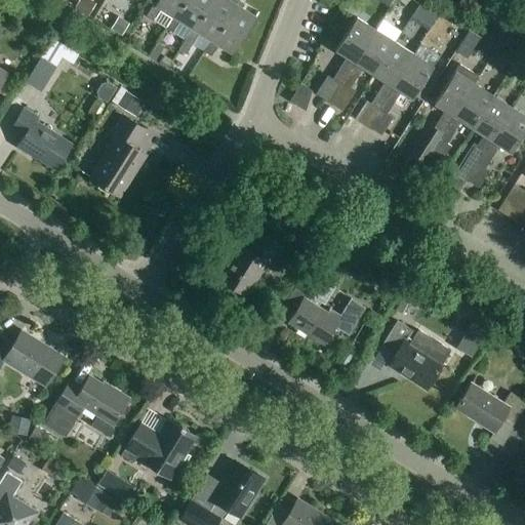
[(33,0),(30,4),(43,16),(51,7),(43,0),(33,0)]
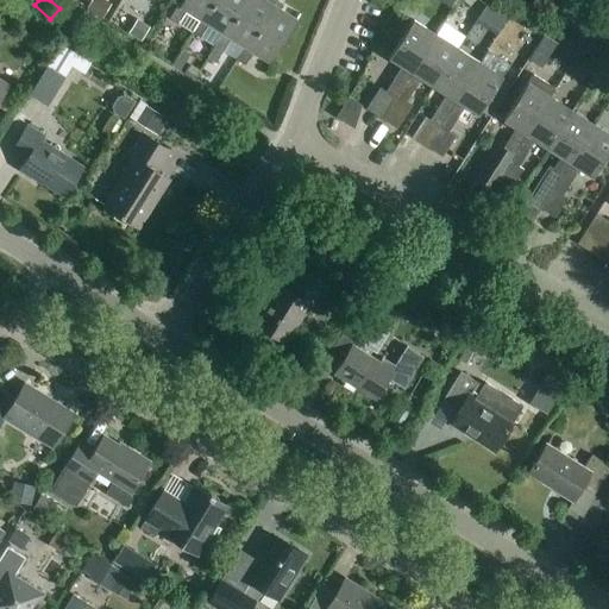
[(92,0),(87,8),(86,10),(102,19),(111,5),(101,0),(92,0)]
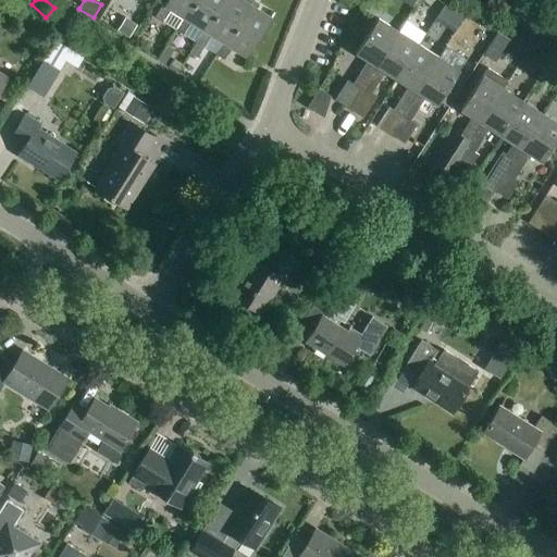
[(185,22),(198,0),(169,0),(164,8),(161,7),(155,17),(162,23),(169,12),(182,21),(185,22)]
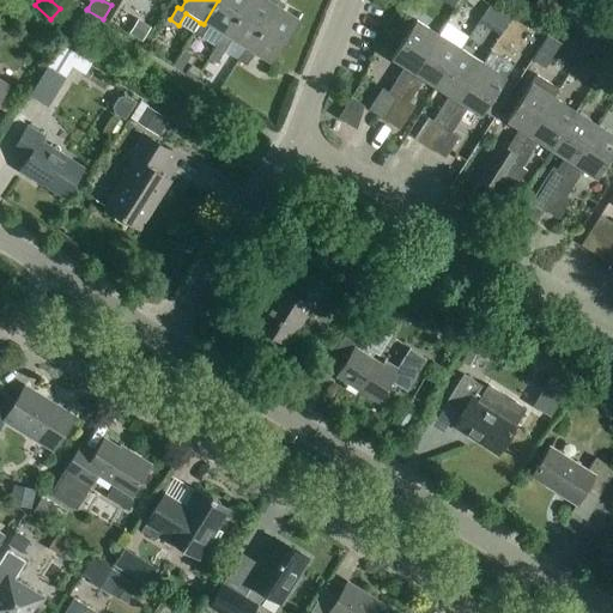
[(225,37),(248,0),(218,0),(204,24),(200,23),(193,34),(201,38),(208,28),(223,36),(225,37)]
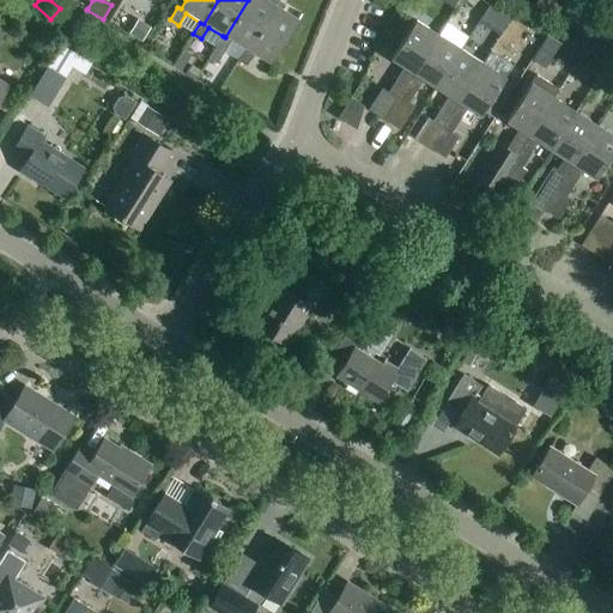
[(248,52),(279,2),(274,0),(248,0),(225,37),(223,36),(208,59),(217,65),(231,41),(246,49),(248,52)]
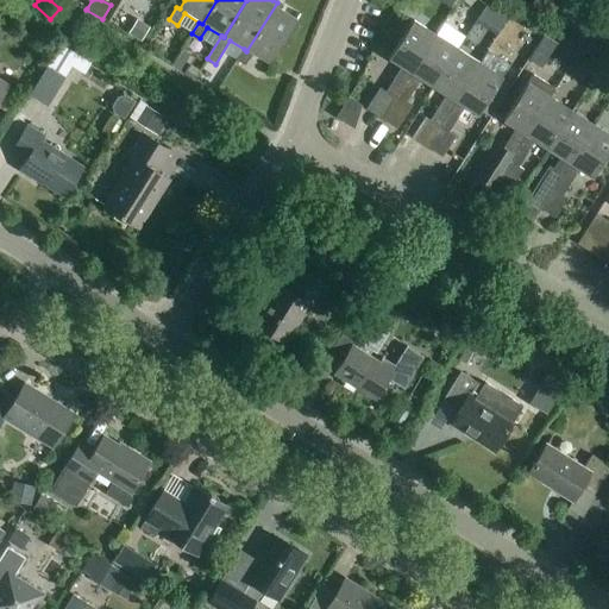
[(246,51),(244,49),(236,61),(245,67),(252,55),(270,66),(300,17),(277,2),(246,51)]
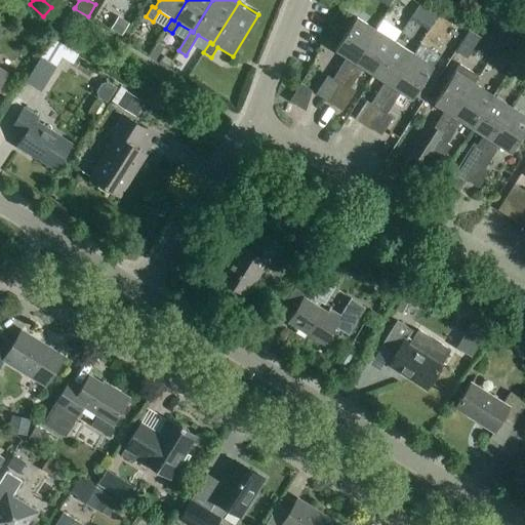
[(118,18),(111,30),(121,37),(129,25),(118,18)]
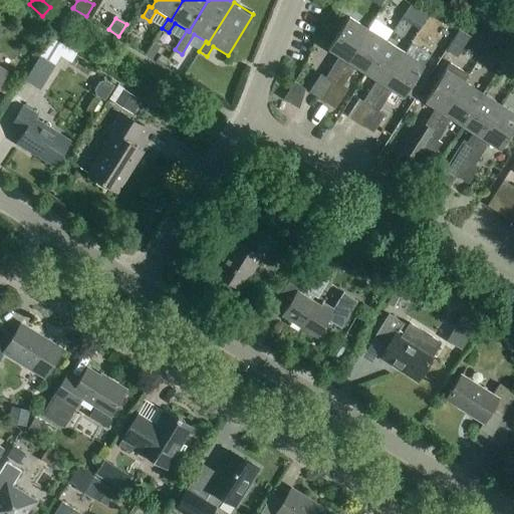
[(321,100),(367,30),(348,18),(327,49),(339,57),(325,78),(322,76),(311,93),(321,100)]
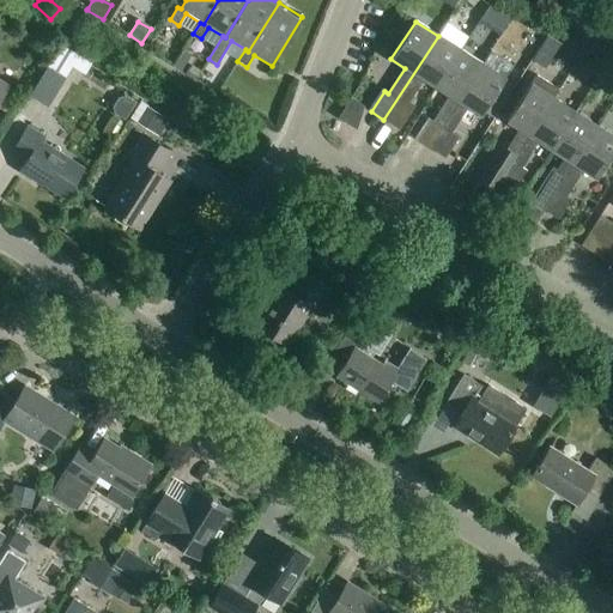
[(436,89),(459,50),(438,36),(383,120),(400,131),(413,110),(407,107),(424,80),(436,89)]
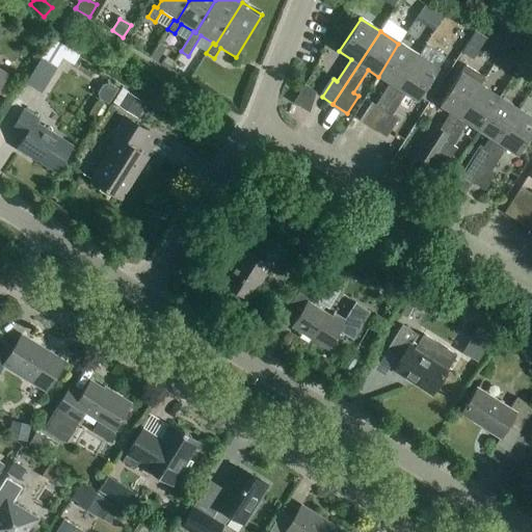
[(382,111),(419,56),(398,44),(378,77),(390,84),(375,106),(371,104),(360,122),(371,129),(382,111)]
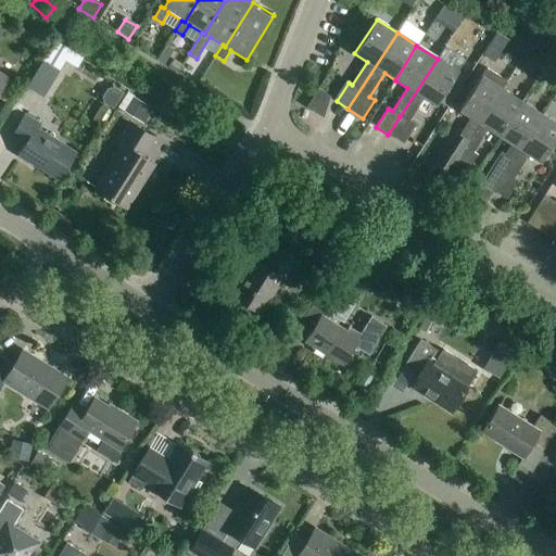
[(164,66),(173,53),(167,50),(159,63),(164,66)]
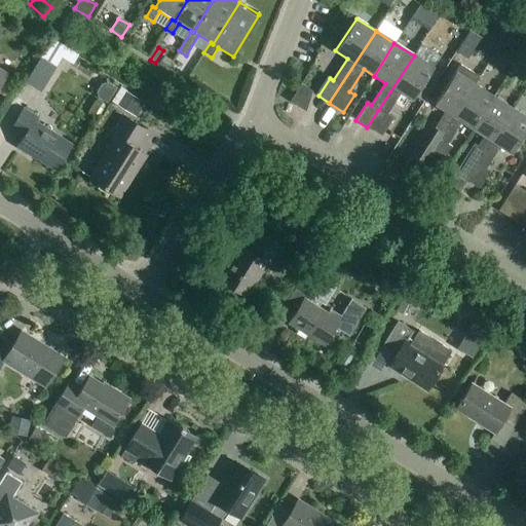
[(400,92),(412,101),(415,96),(433,68),(414,55),(378,110),(385,115),(400,92)]
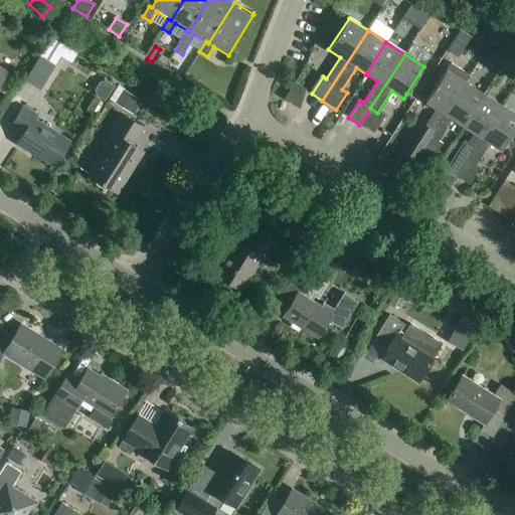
[(39,57),(25,80),(40,90),(54,66),(39,57)]
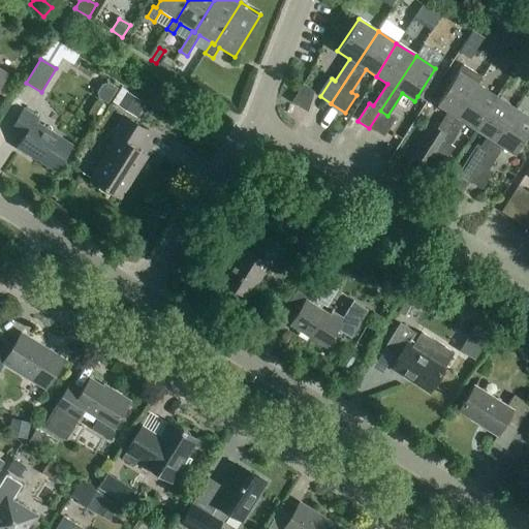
[(521,62),(512,73),(521,79),(528,67),(521,62)]
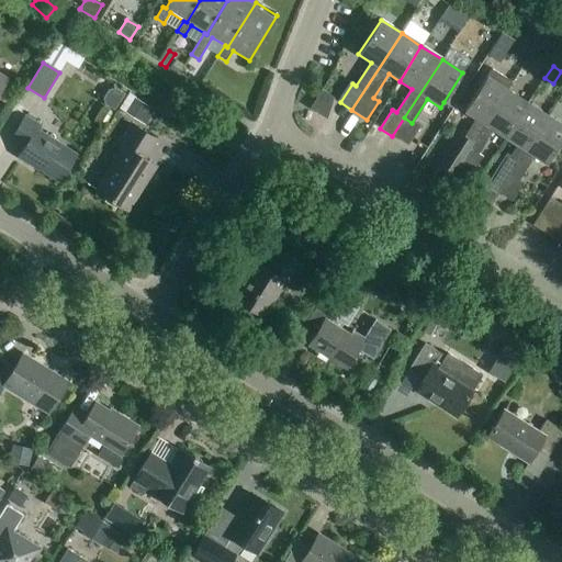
[(450,178),(458,167),(469,149),(507,91),(512,83),(492,70),(464,112),(476,120),(461,144),(457,141),(438,170),(450,178)]
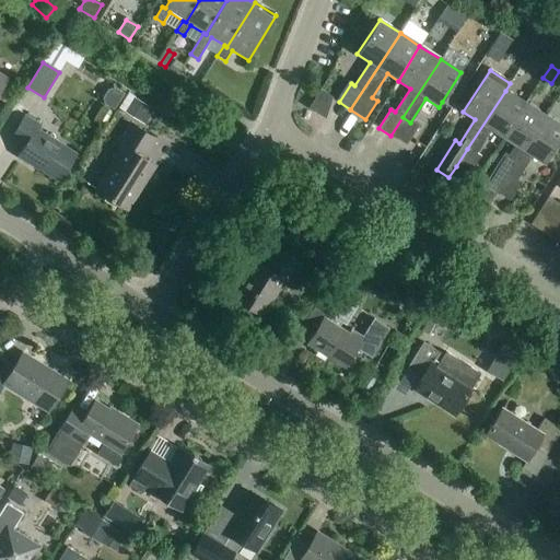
[(461,72),(442,102),(448,106),(468,77),(461,72)]
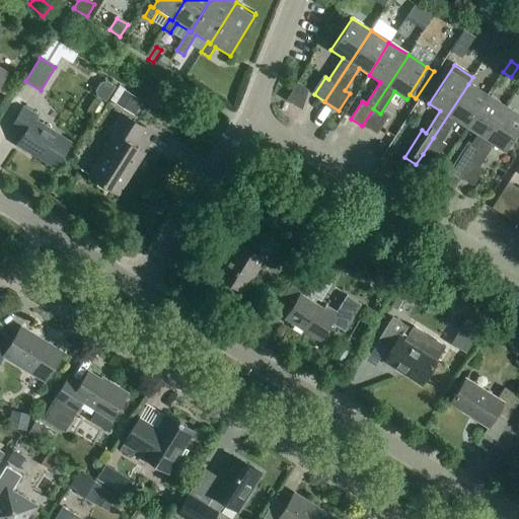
[(100,82),(95,90),(96,96),(104,102),(115,86),(105,81),(100,82)]
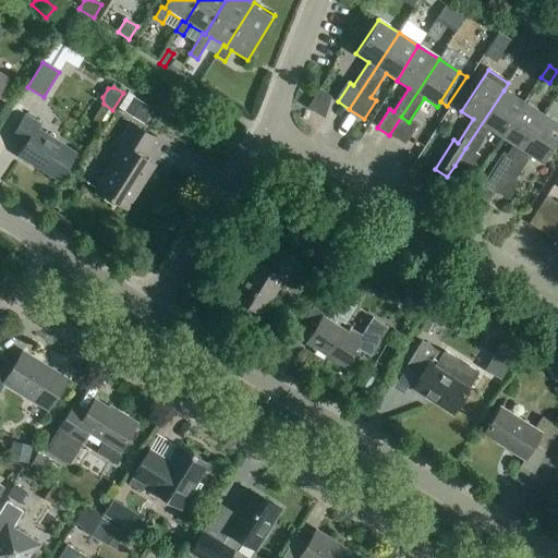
[(501,137),(524,104),(504,91),(465,148),(455,166),(469,174),(480,157),(474,154),(489,130),(501,137)]
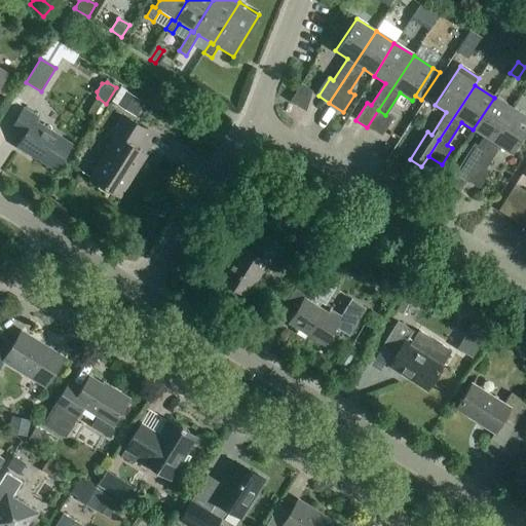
[(126,91),(117,106),(136,117),(145,103),(126,91)]
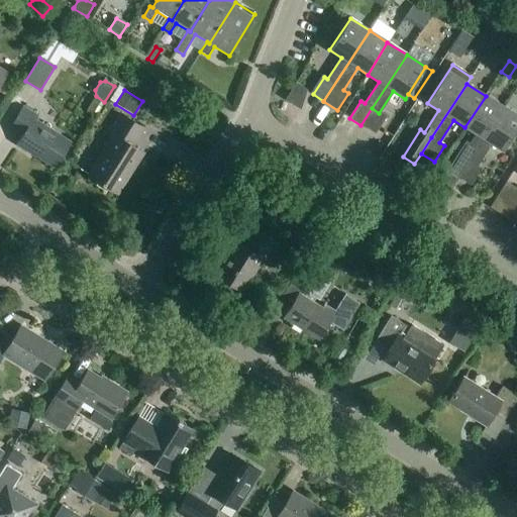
[(470,161),(504,107),(486,96),(464,127),(476,134),(471,143),(466,140),(457,153),(461,157),(470,161)]
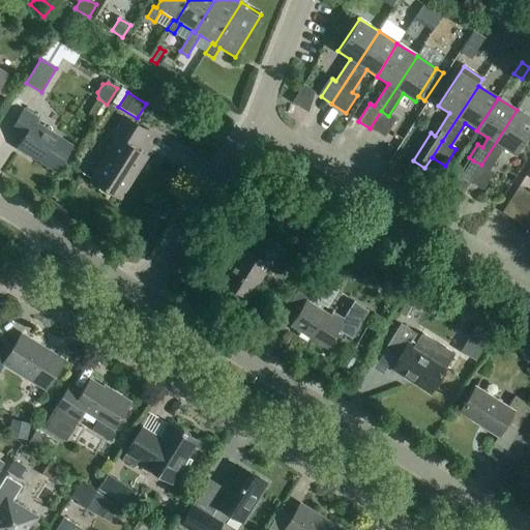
[(529,118),(517,110),(481,165),(489,170),(503,148),(516,155),(529,133),(529,118)]
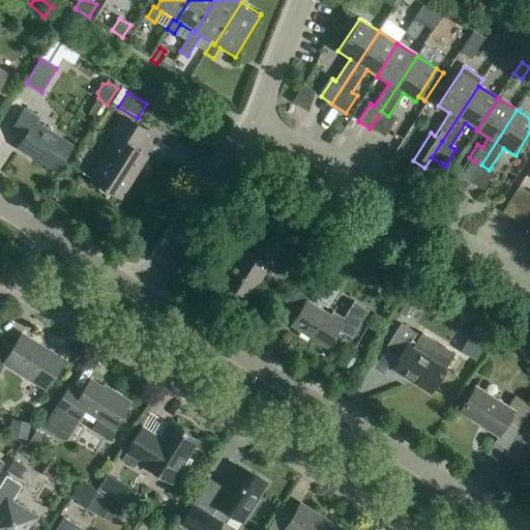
[(55,172),(71,147),(34,123),(36,120),(23,112),(10,131),(23,140),(17,150),(28,157),(29,156),(55,172)]
